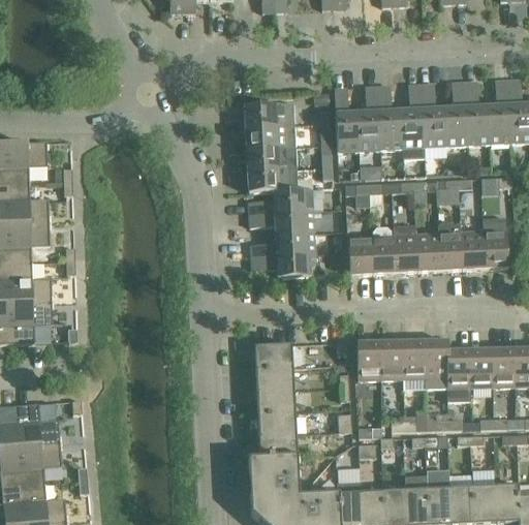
[(169,0),(169,12),(185,12),(185,0),(169,0)]
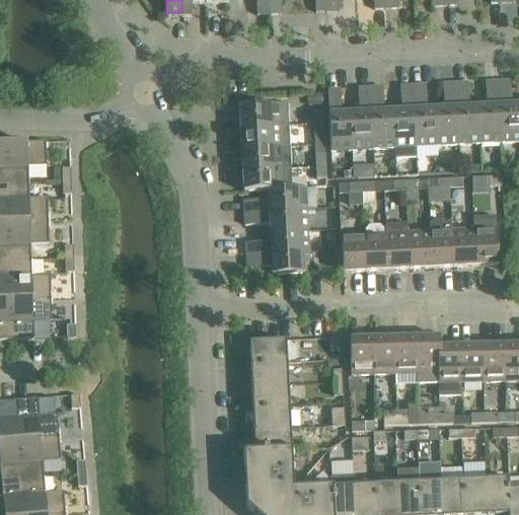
[(181,0),(181,12),(192,12),(192,0),(205,1),(205,0),(181,0)]
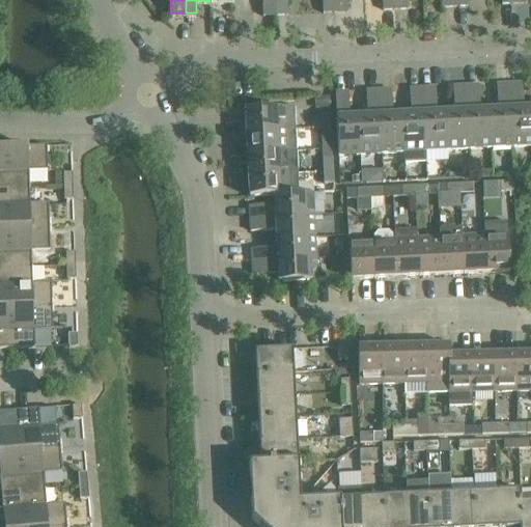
[(261,0),(262,12),(275,11),(274,0),(261,0)]
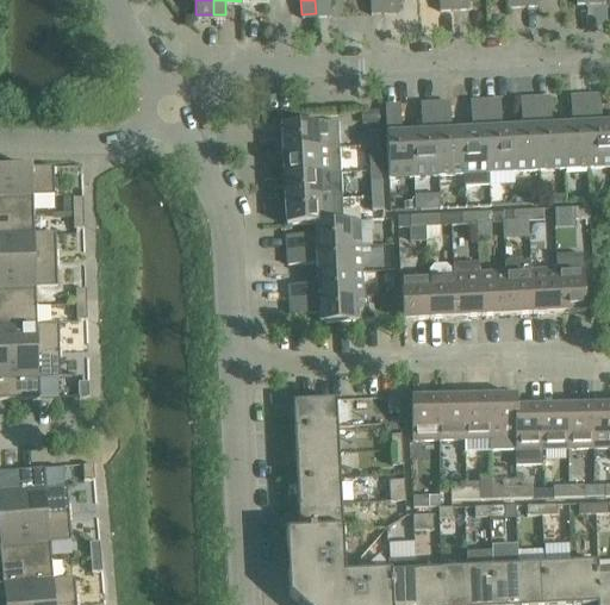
[(315,0),(316,13),(330,13),(329,0),(315,0)]
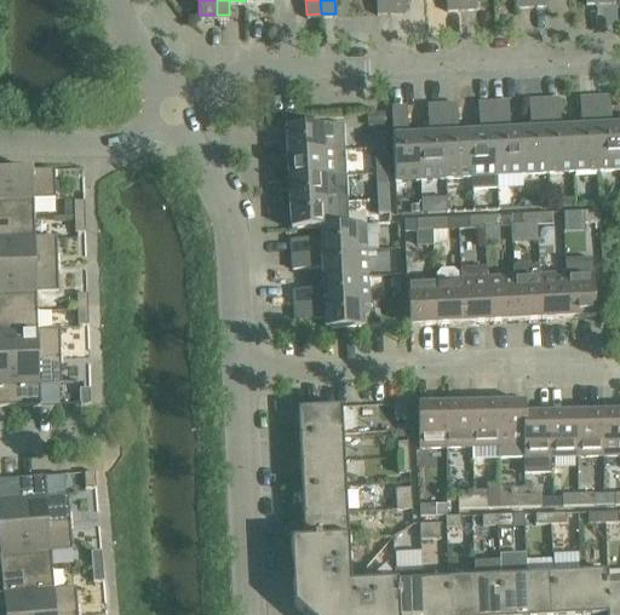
[(375,0),(377,11),(391,11),(390,0),(375,0)]
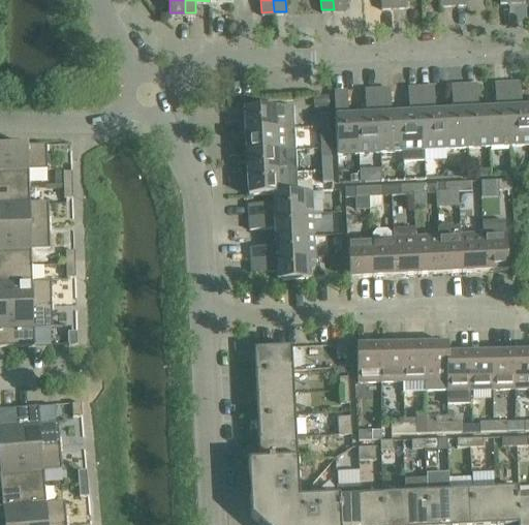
[(333,0),(334,9),(346,8),(345,0),(333,0)]
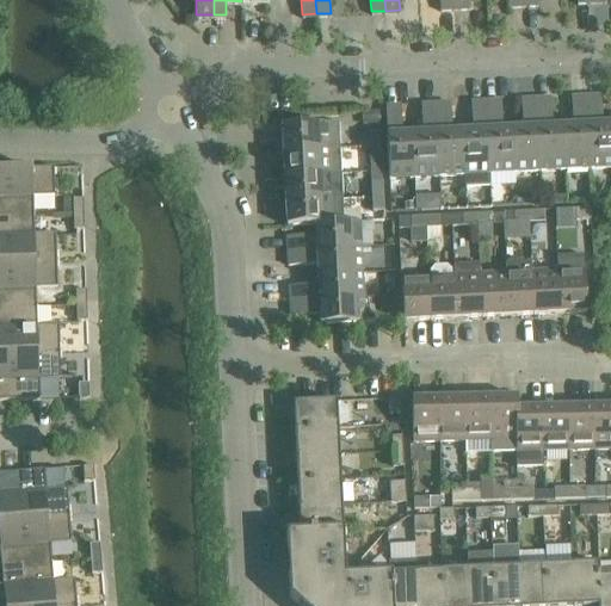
[(562,122),(563,167),(590,166),(586,92),(572,93),(573,121),(562,122)]
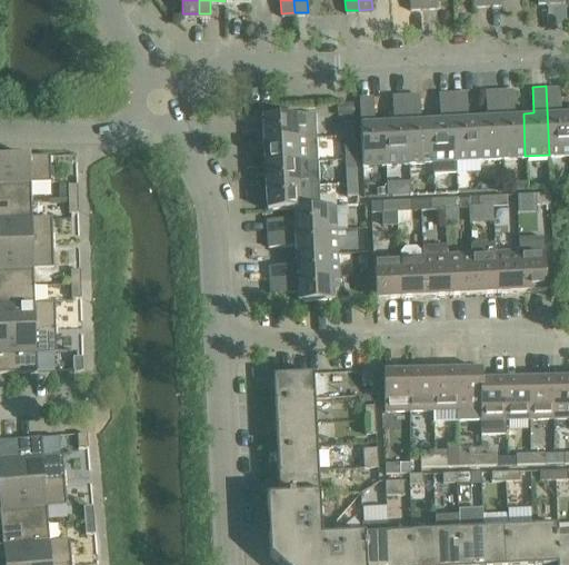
[(546,86),(549,155),(568,152),(568,111),(560,112),(559,86),(546,86)]
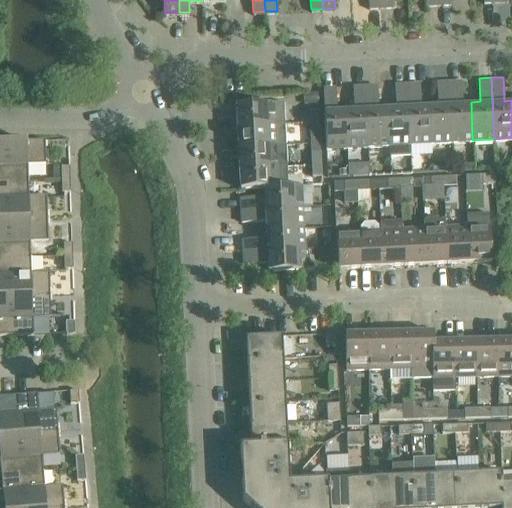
[(429,104),(430,142),(452,141),(449,79),(437,80),(438,104),(429,104)]
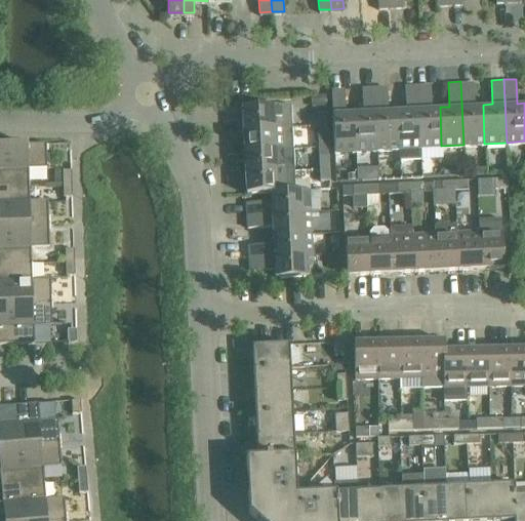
[(460,81),(463,145),(484,144),(483,105),(474,105),(473,81),(460,81)]
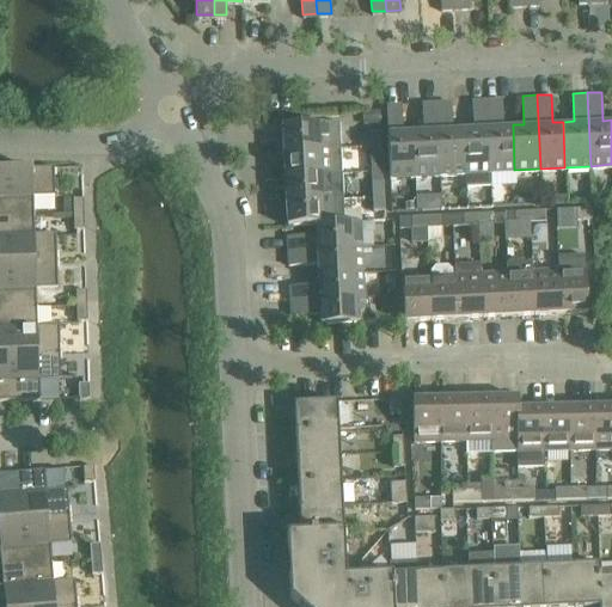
[(465,172),(465,183),(490,182),(490,171),(487,97),(472,98),(473,127),(463,127),(464,172),(465,172)]
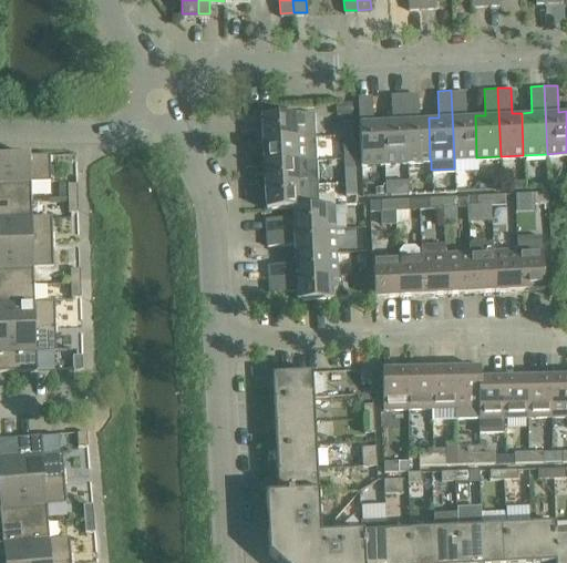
[(451,90),(454,159),(476,157),(475,115),(465,115),(464,90),(451,90)]
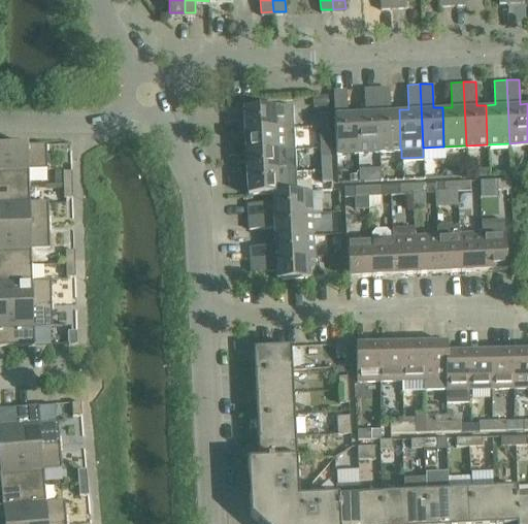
[(356,111),(358,151),(380,150),(376,86),(364,87),(365,111),(356,111)]
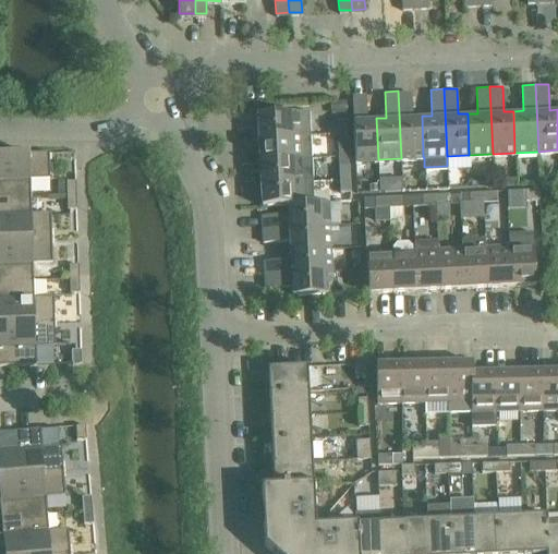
[(398,91),(401,158),(423,157),(422,116),(412,117),(411,91),(398,91)]
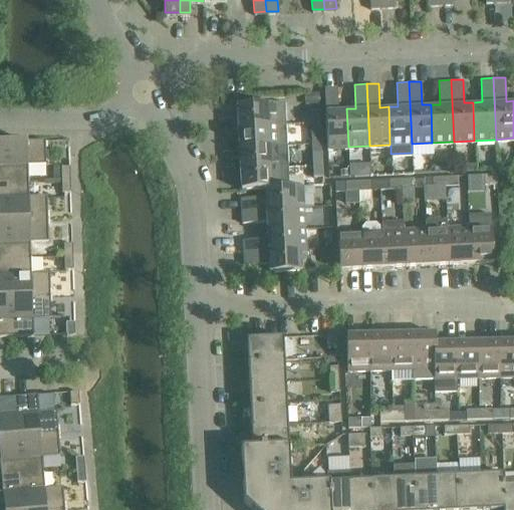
[(326,148),(327,148),(348,147),(346,108),(338,109),(336,85),(324,85),(325,109),(326,148)]
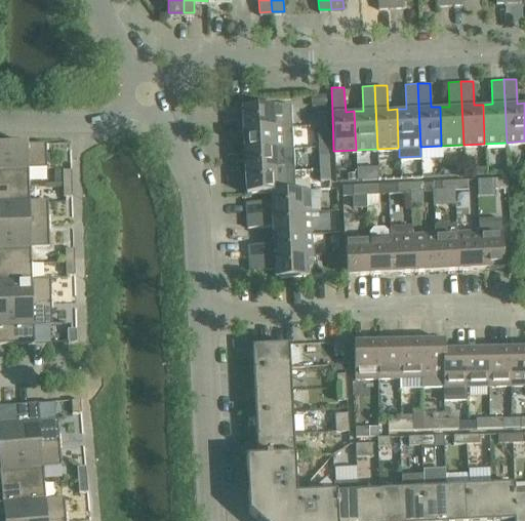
[(325,103),(324,92),(315,93),(316,103),(325,103)]
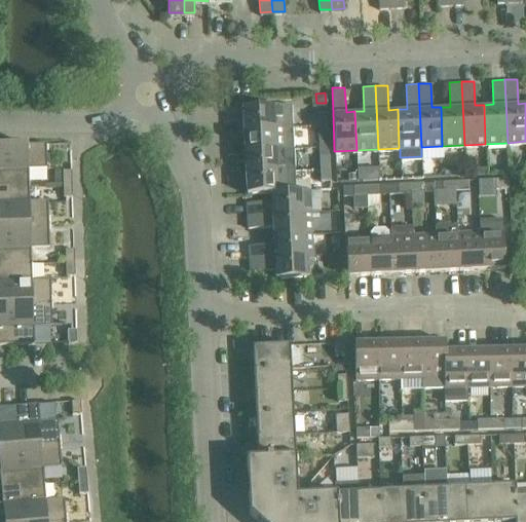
[(291,102),(280,103),(241,105),(242,126),(292,124),(291,102)]
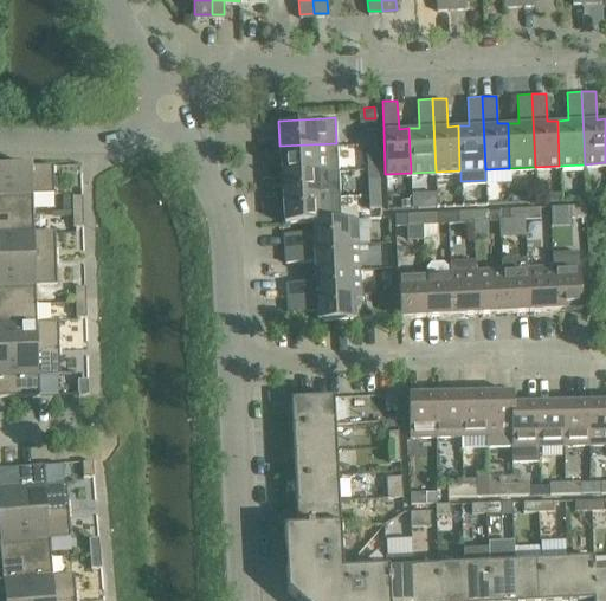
[(376,125),(366,127),(366,142),(376,141),(376,125)]
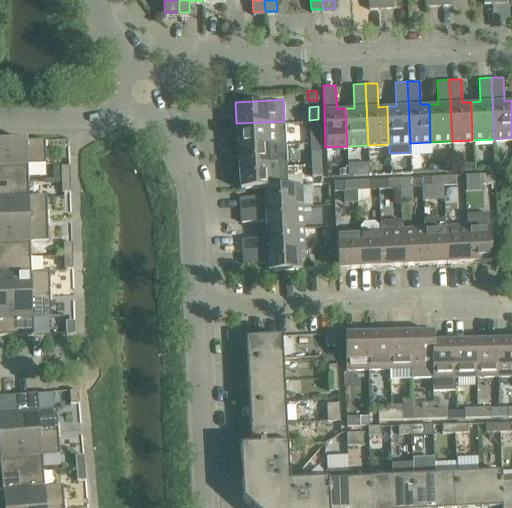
[(319,132),(318,119),(309,120),(310,132),(319,132)]
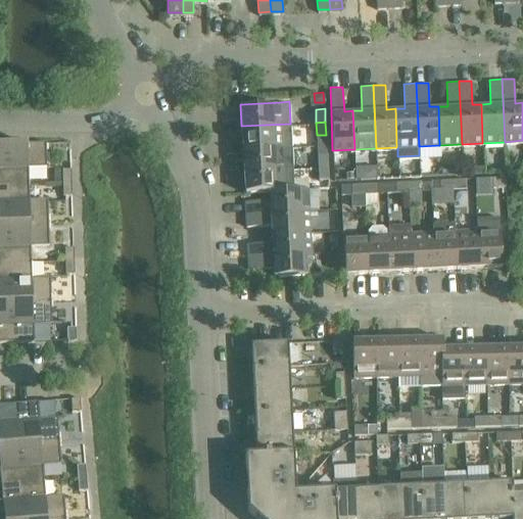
[(243,147),(281,145),(291,145),(290,124),(241,126),(243,147)]
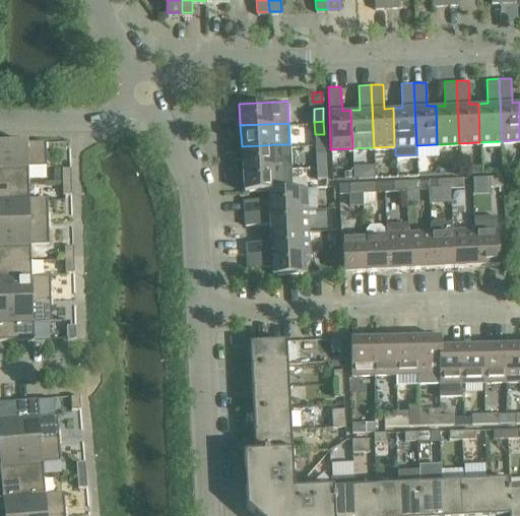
[(7,181),(28,180),(28,164),(47,164),(46,139),(6,140),(7,181)]
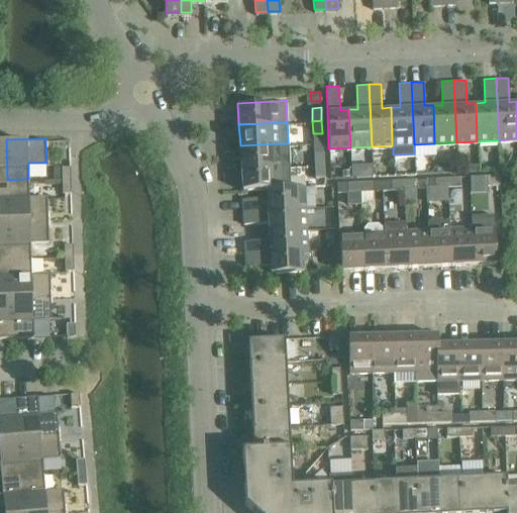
[(289,165),(288,143),(278,143),(240,145),(241,167),(289,165)]
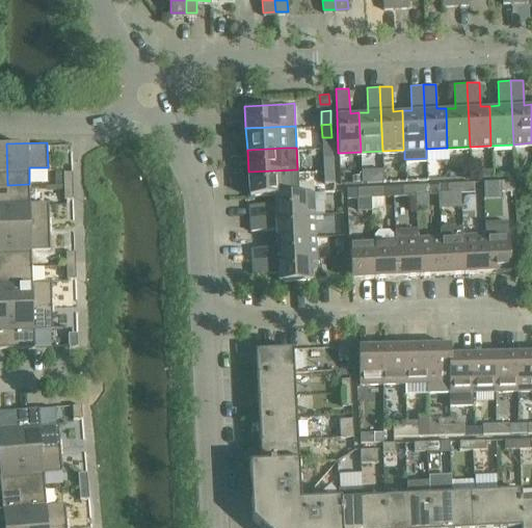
[(323,155),(323,168),(333,167),(333,154),(323,155)]
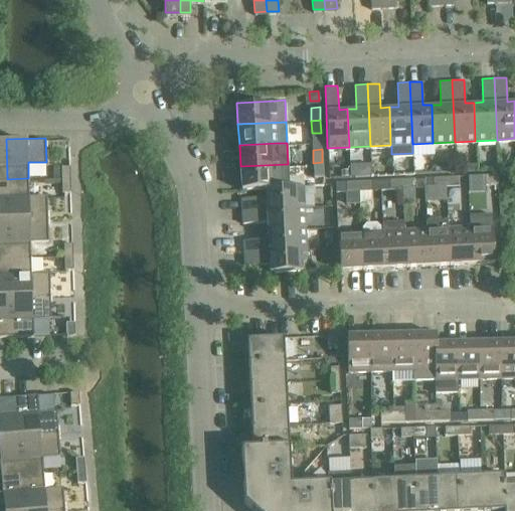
[(447,160),(436,161),(436,169),(448,168),(447,160)]
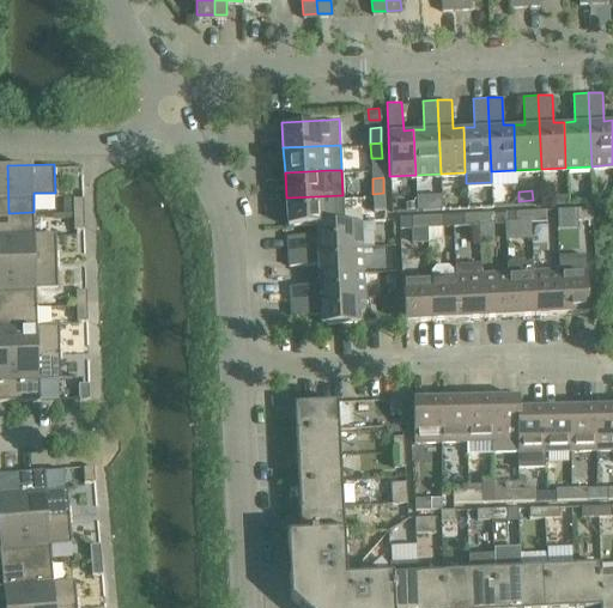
[(384,208),(383,193),(372,194),(374,208),(384,208)]
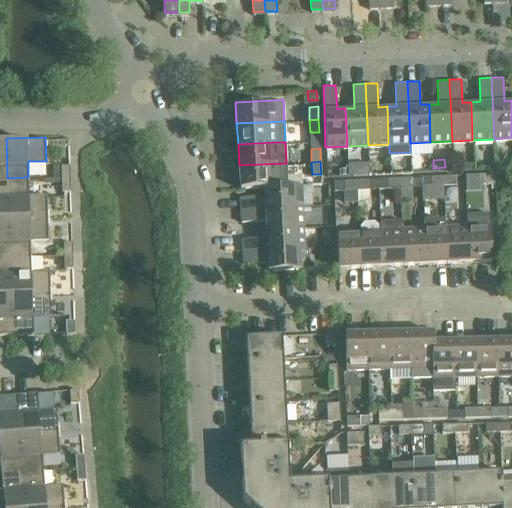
[(61,163),(61,176),(70,176),(69,163),(61,163)]
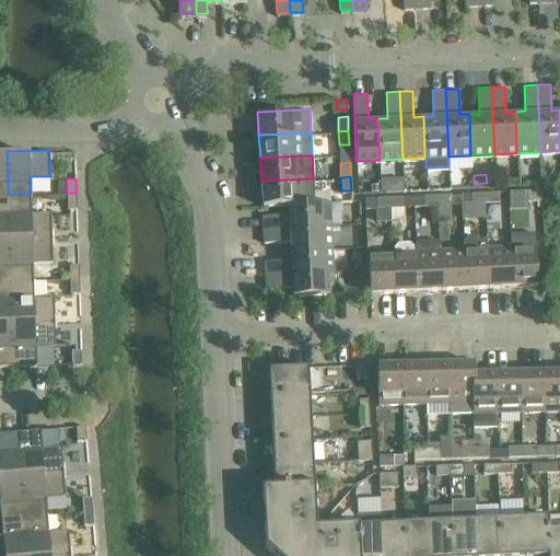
[(315,200),(313,178),(261,181),(263,205),(289,203),(293,203),(304,201),(315,200)]
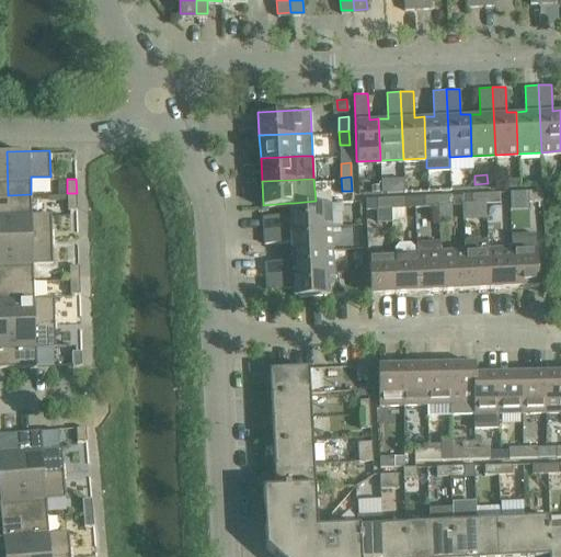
[(541,197),(541,188),(528,189),(528,197),(541,197)]
